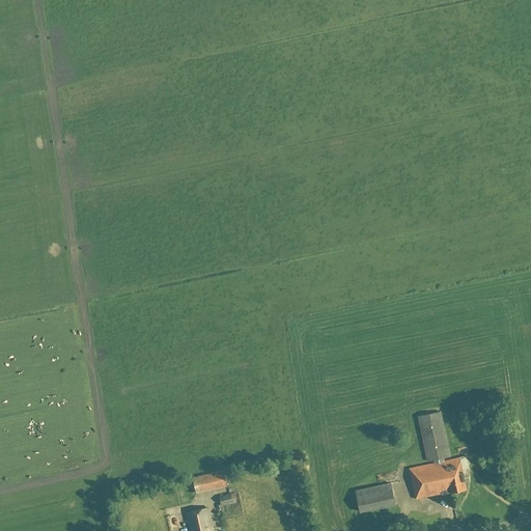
[(459,458),(445,462),(444,458),(450,457),(441,412),(417,417),(427,463),(434,460),(434,464),(409,469),(415,500),(449,493),(466,490),(459,458)]
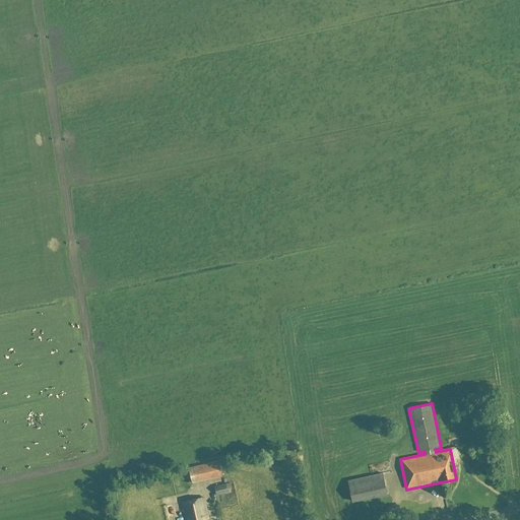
[(218,460),(188,468),(192,483),(222,476),(218,460)]
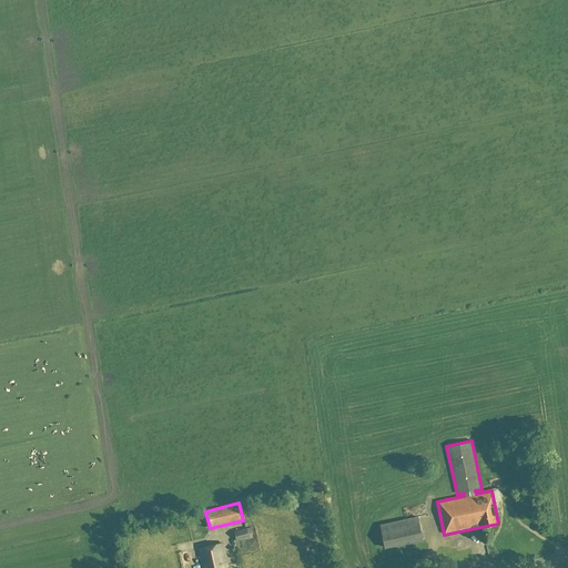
[(423,539),(418,518),(379,526),(384,548),(423,539)]
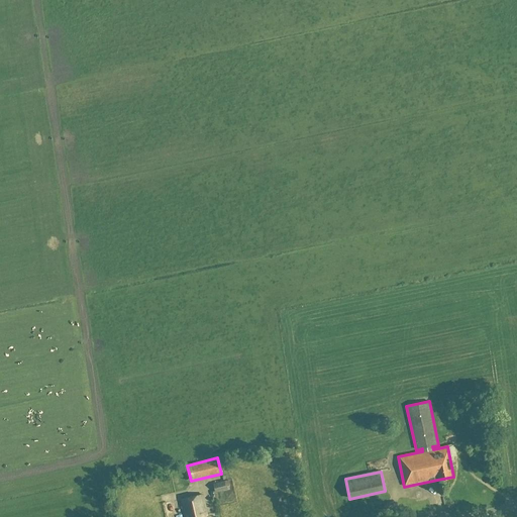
[(215,493),(230,490),(227,481),(213,484),(215,493)]
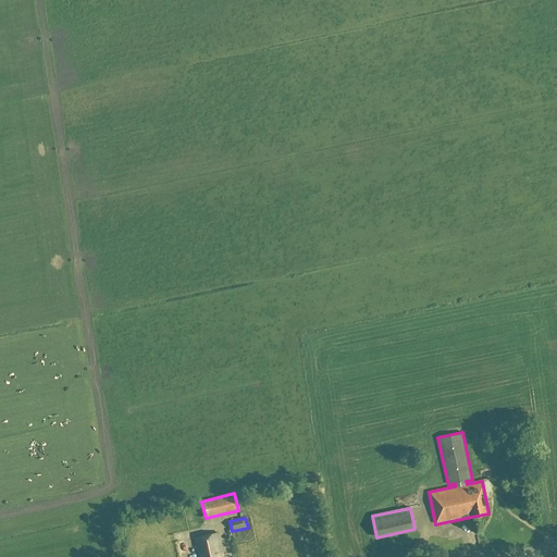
[(222,556),(217,533),(186,541),(189,556),(222,556)]
